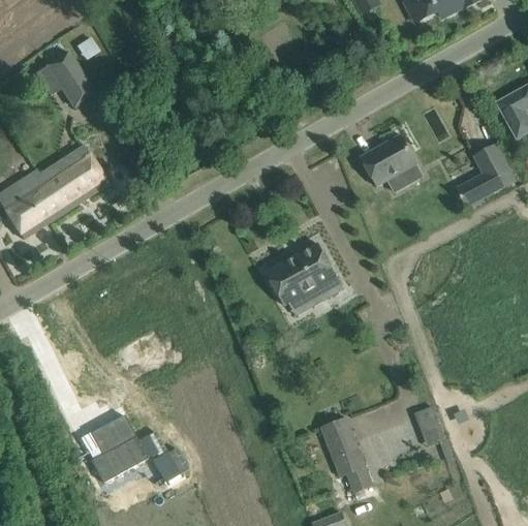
[(354,0),(363,12),(379,3),(377,0),(354,0)]
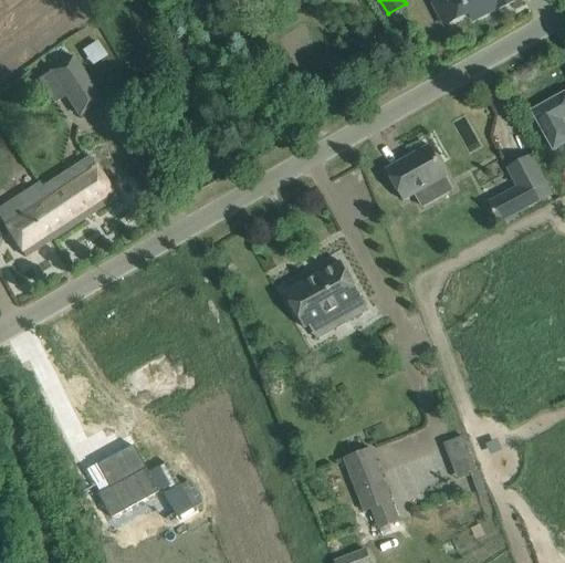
[(472,18),(505,0),(435,0),(432,1),(443,23),(468,10),(472,18)]
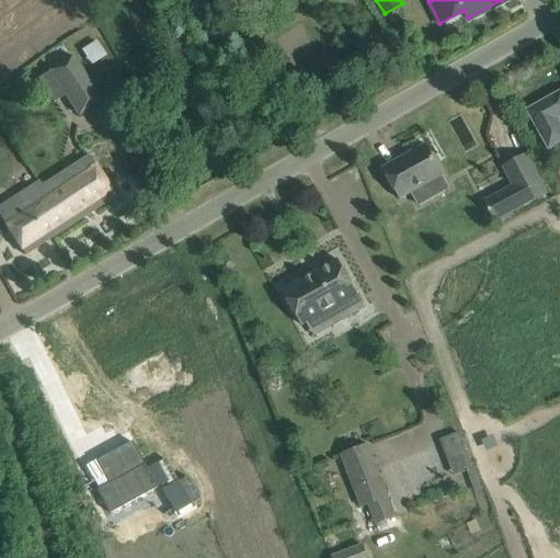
[(64,92),(78,114),(96,100),(68,57),(36,79),(52,101),(64,92)]
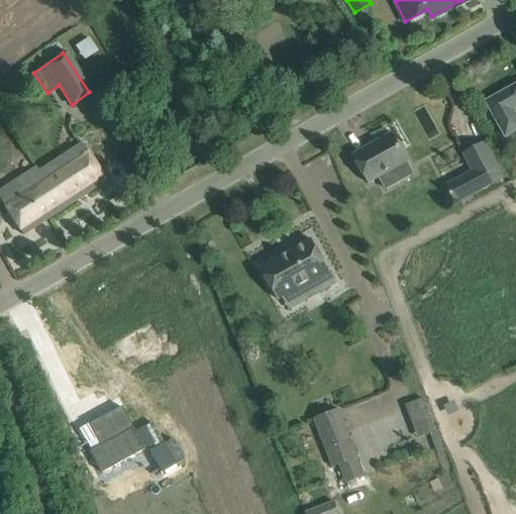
[(515,69),(515,83),(511,86),(511,85),(478,104),(498,139),(515,129),(506,112),(515,106),(515,66),(515,67),(515,69)]
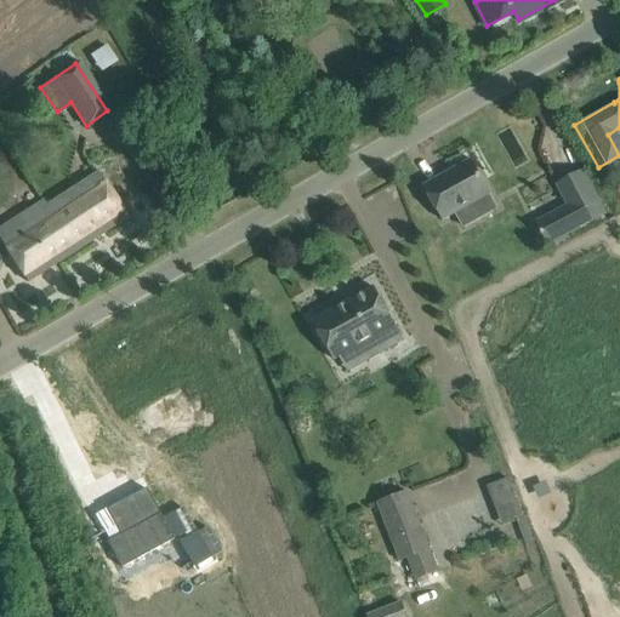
[(495,206),(488,193),(489,192),(471,158),(422,183),(442,218),(455,210),(464,224),(495,206)]
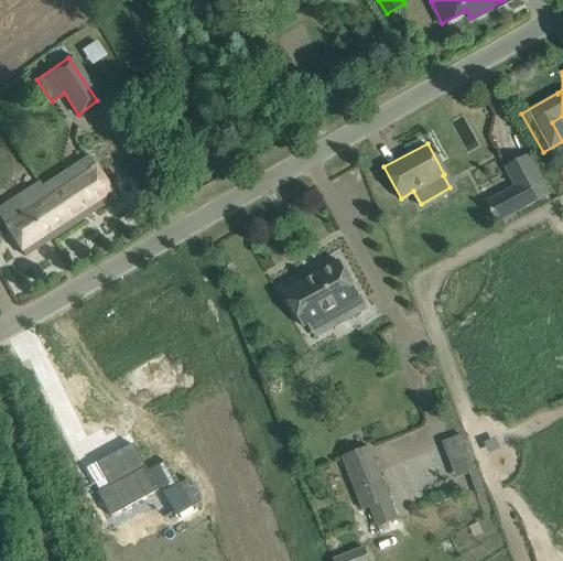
[(544,192),(523,153),(499,166),(520,205),(544,192)]
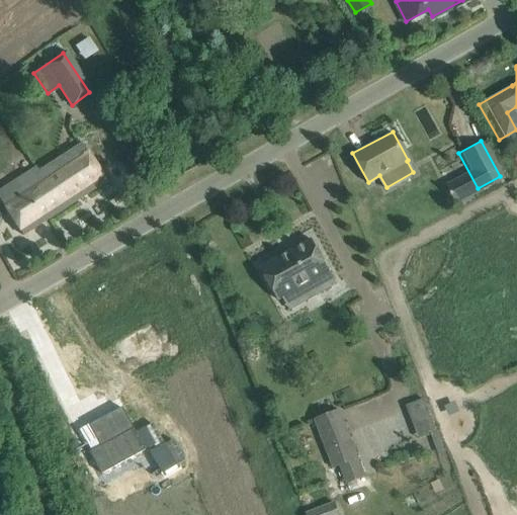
[(80,142),(36,170),(61,207),(105,179),(80,142)]
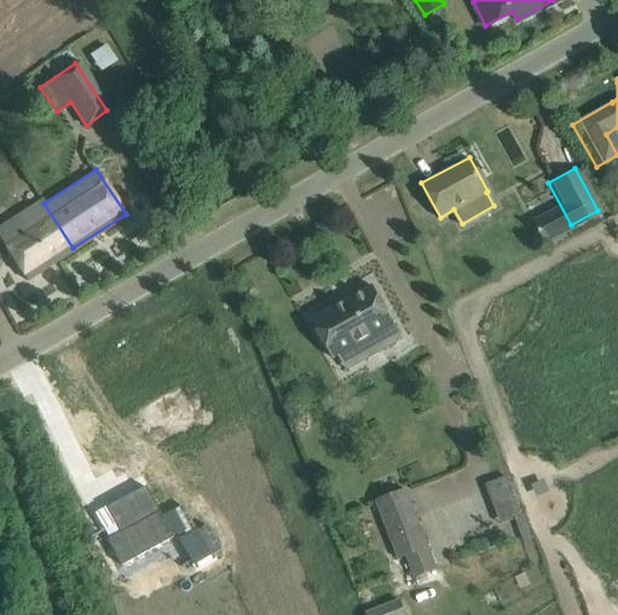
[(41,197),(0,222),(0,238),(27,278),(73,248),(44,203),(41,197)]
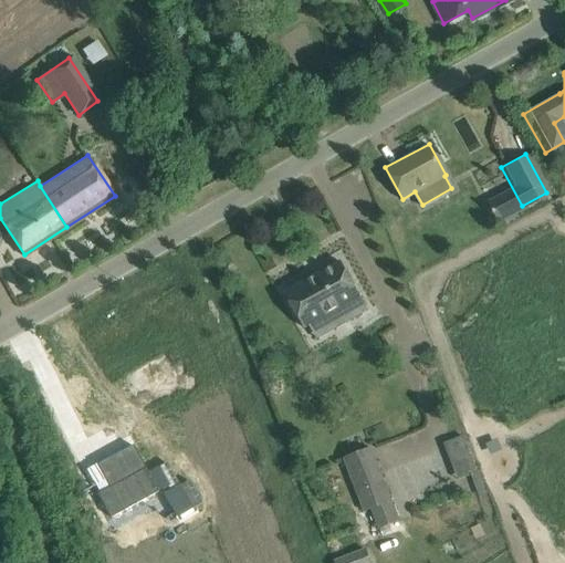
[(367,308),(341,260),(284,291),(304,326),(342,305),(349,318),(367,308)]
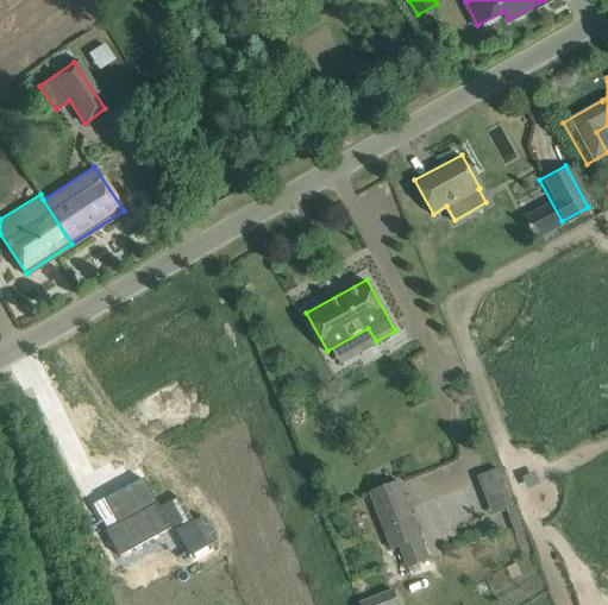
[(482,471),(491,511),(511,506),(501,467),(482,471)]
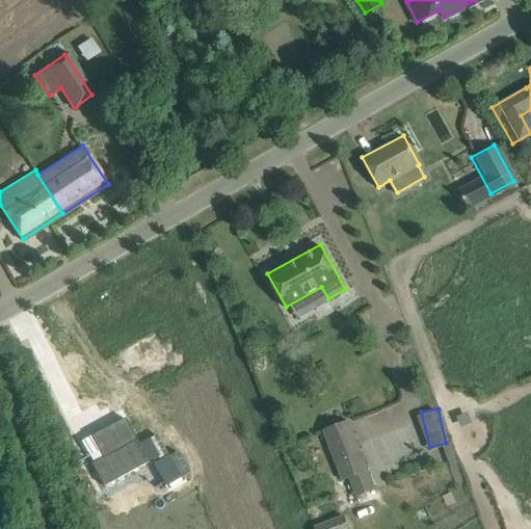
[(123,417),(89,434),(102,457),(90,464),(103,485),(148,460),(123,417)]
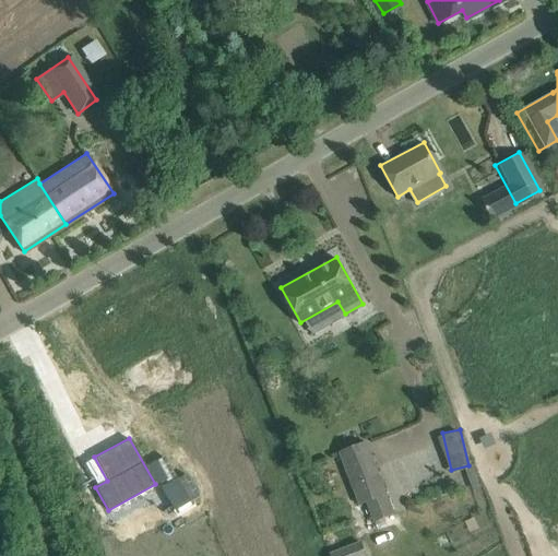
[(359,504),(365,501),(372,521),(394,513),(366,441),(340,451),(359,504)]
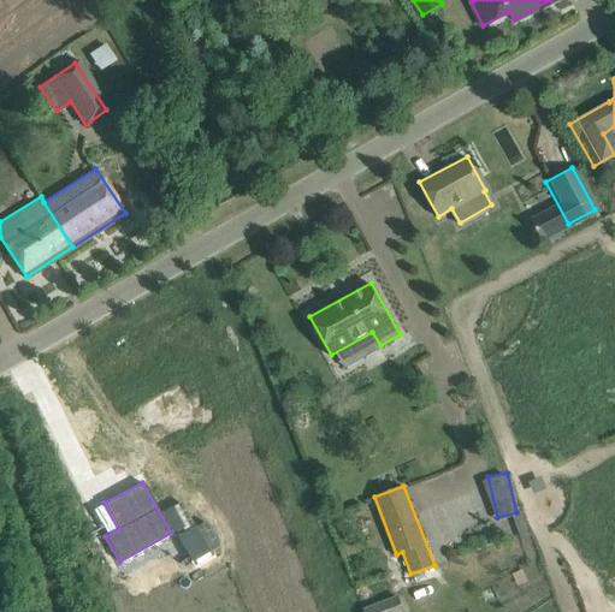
[(404,611),(397,594),(362,607),(364,611),(404,611)]
